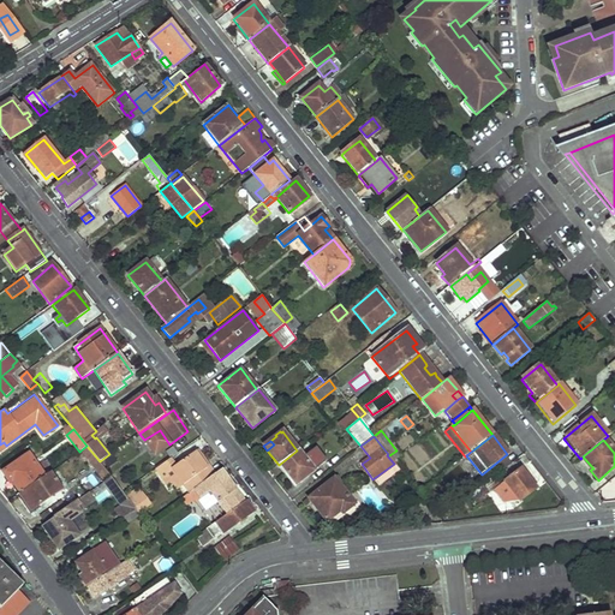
[(100,461),(87,446),(81,451),(105,481),(111,476),(100,461)]
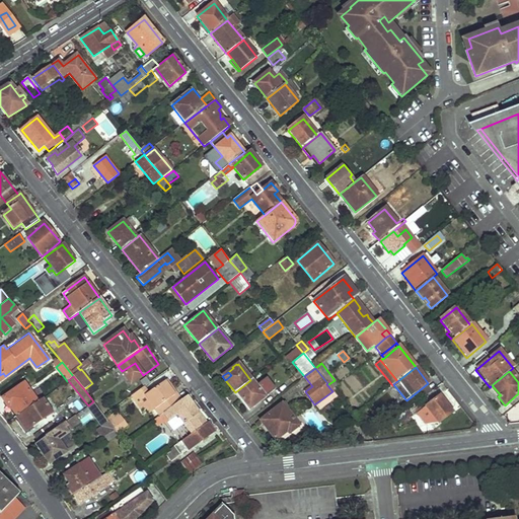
[(256,385),(251,379),(250,380),(235,392),(248,410),(266,396),(275,388),(266,377),(256,385)]
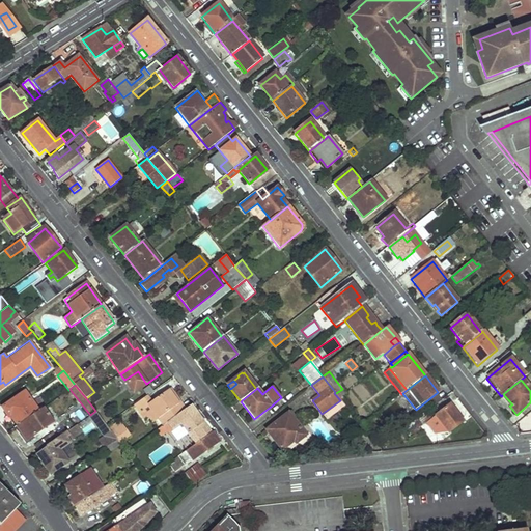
[(186,410),(170,389),(147,404),(158,419),(163,426),(166,424),(186,410)]
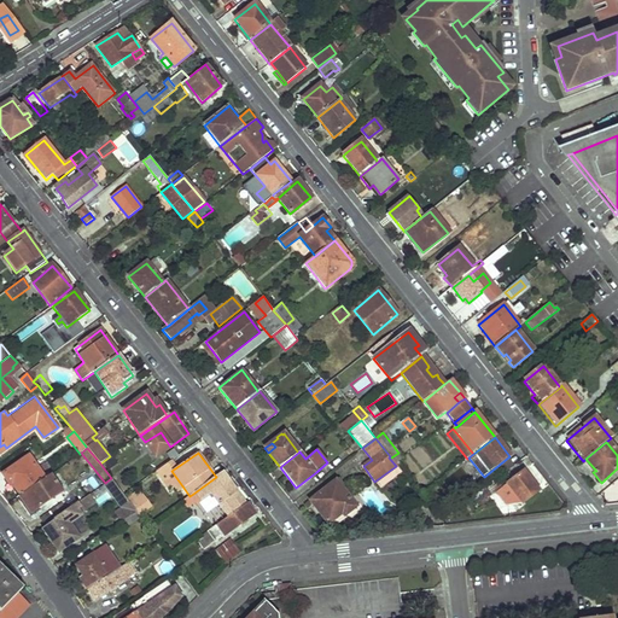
[(45,478),(29,456),(3,474),(10,484),(12,483),(22,494),(45,478)]
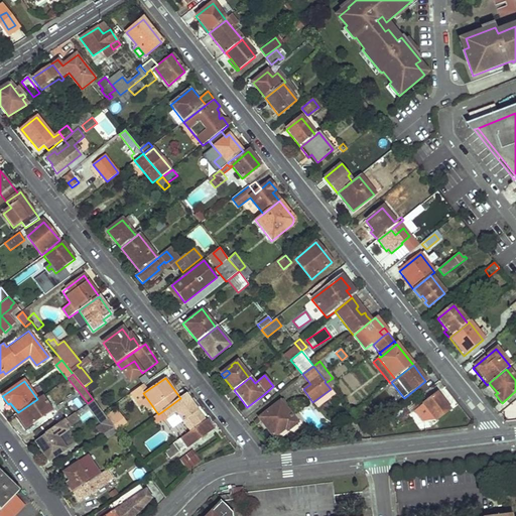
[(153,407),(143,393),(138,397),(147,411),(153,407)]
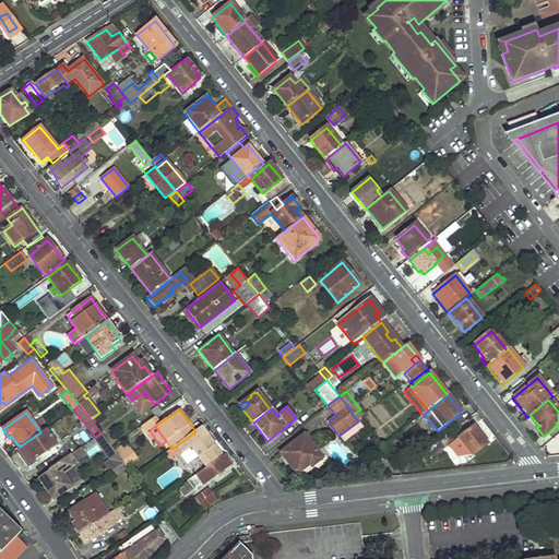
[(222,455),(201,427),(195,431),(175,447),(180,453),(192,444),(207,466),(222,455)]
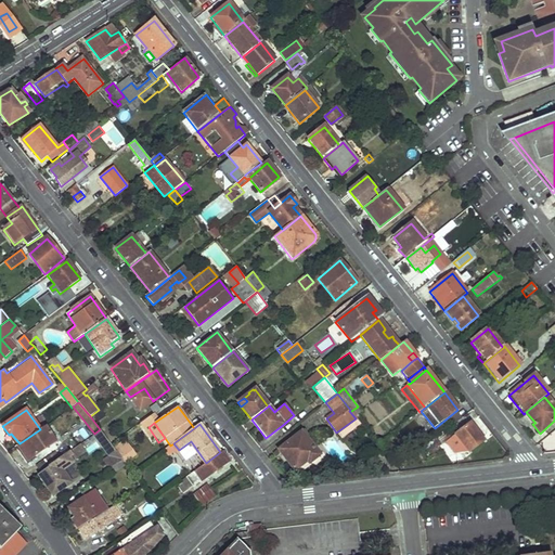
[(483,441),(470,424),(455,435),(468,452),(483,441)]
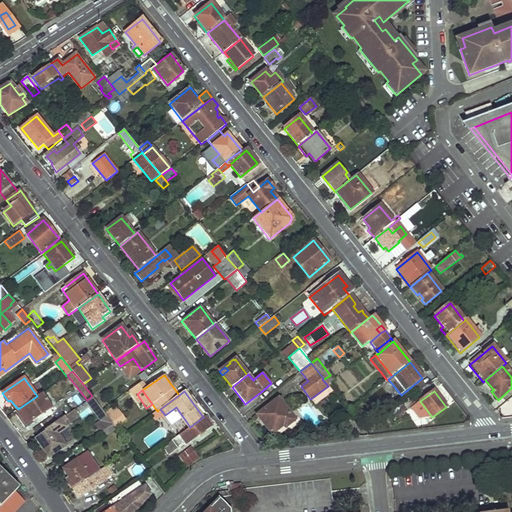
[(51,407),(42,393),(37,396),(18,409),(16,410),(27,424),(51,407)]
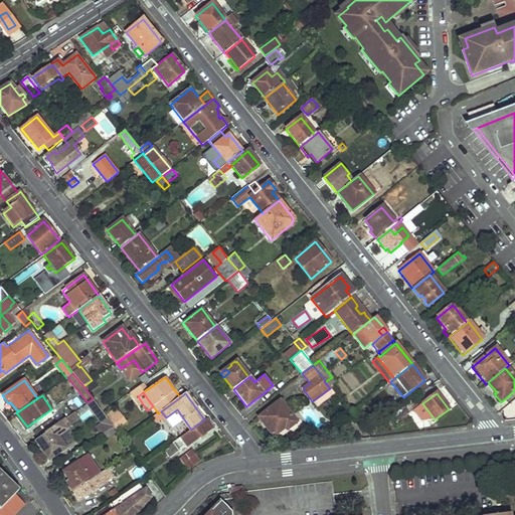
[(104,411),(93,398),(88,402),(103,422),(97,426),(102,435),(114,426),(111,421),(104,411)]
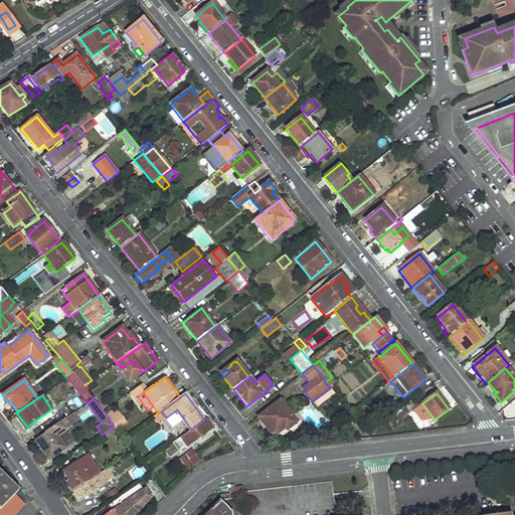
[(418,406),(414,400),(405,407),(409,413),(418,406)]
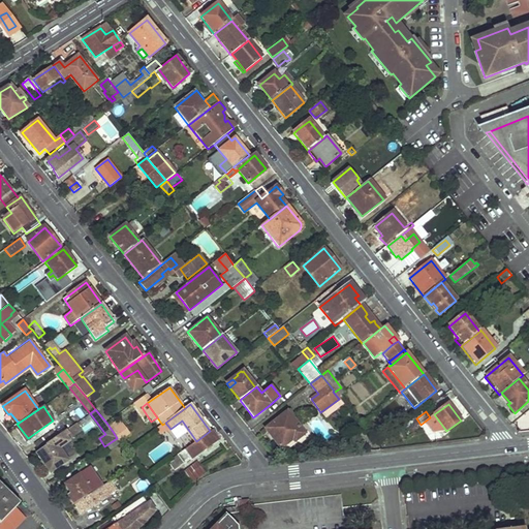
[(304,433),(287,412),(266,429),(280,447),(292,439),(294,441),(304,433)]
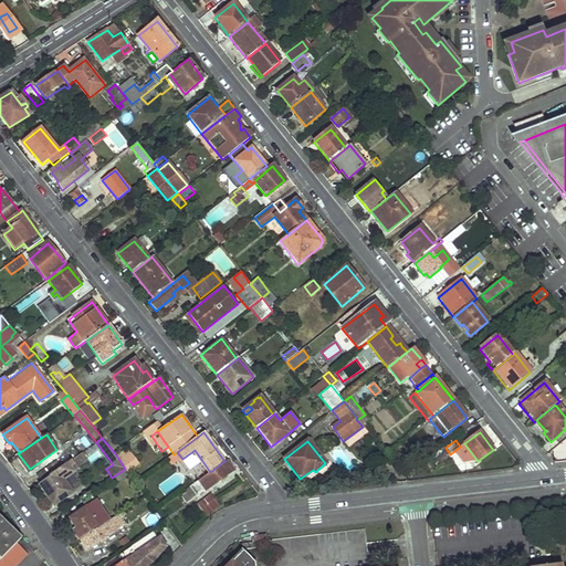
[(450,454),(446,448),(432,458),(438,464),(450,454)]
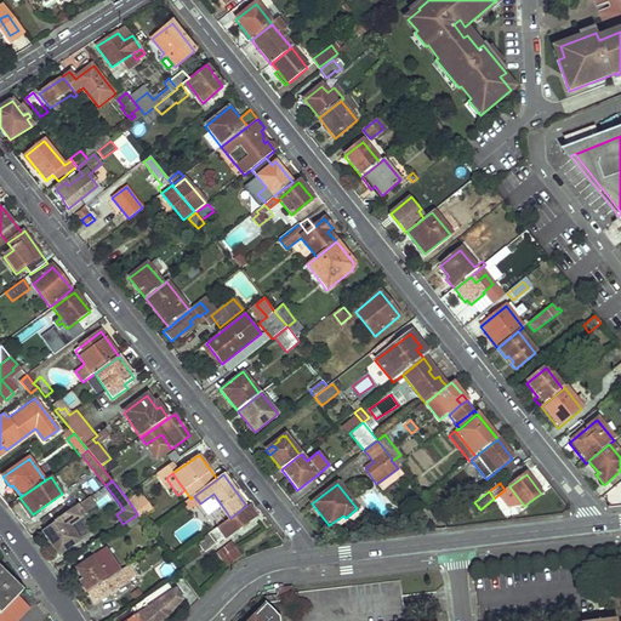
[(95,506),(90,497),(53,522),(55,524),(44,531),(60,554),(80,541),(69,527),(81,518),(79,516),(95,506)]
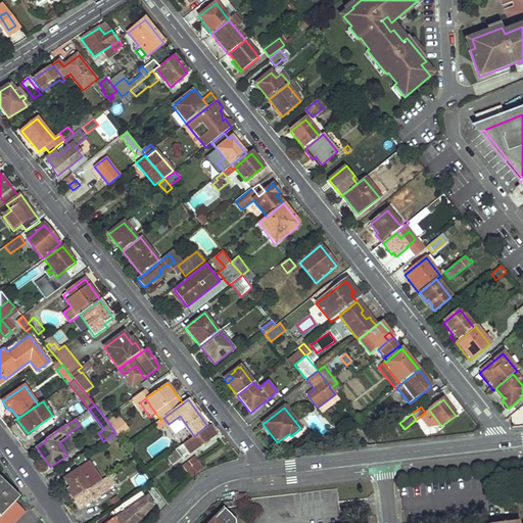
[(122,421),(112,428),(115,433),(117,435),(127,428),(122,421)]
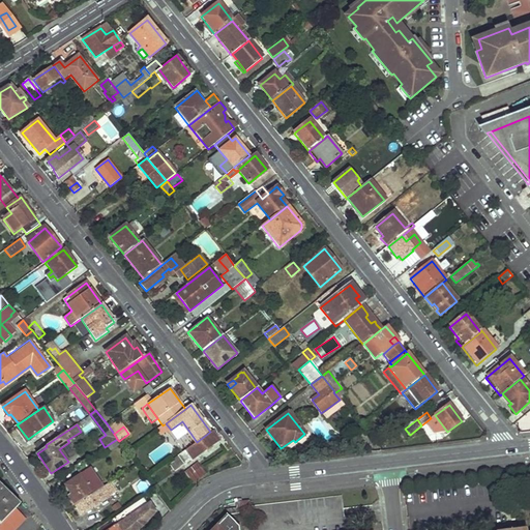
[(218,441),(211,431),(210,432),(197,442),(178,455),(184,465),(218,441)]
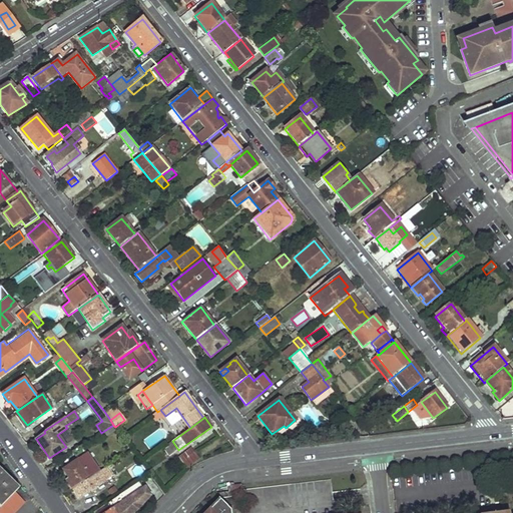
[(113,425),(101,433),(103,438),(117,429),(115,427),(113,425)]
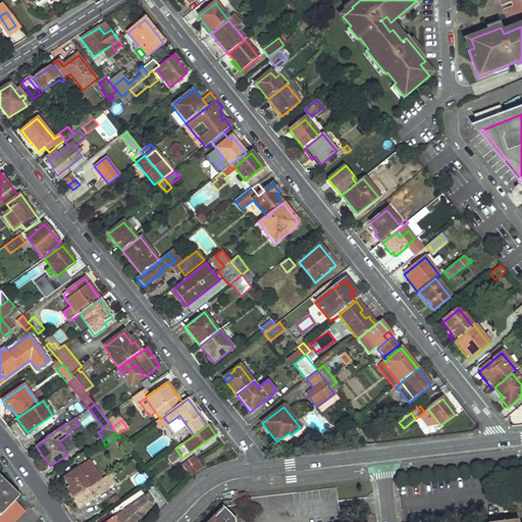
[(158,440),(148,448),(153,456),(163,448),(158,440)]
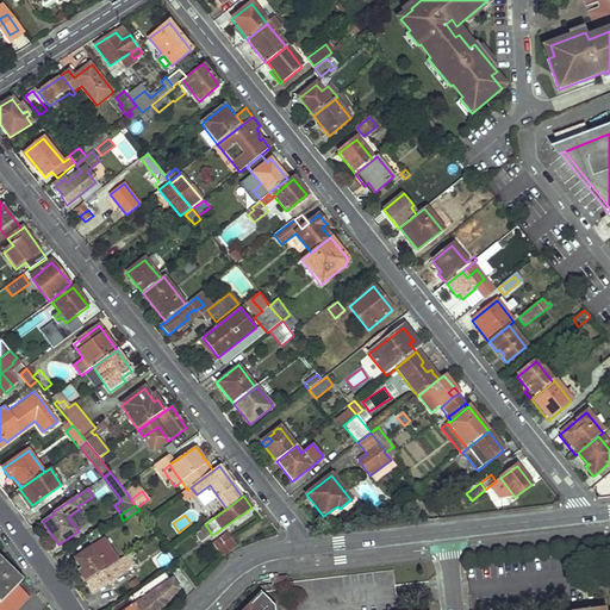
[(238,546),(229,533),(213,542),(223,556),(238,546)]
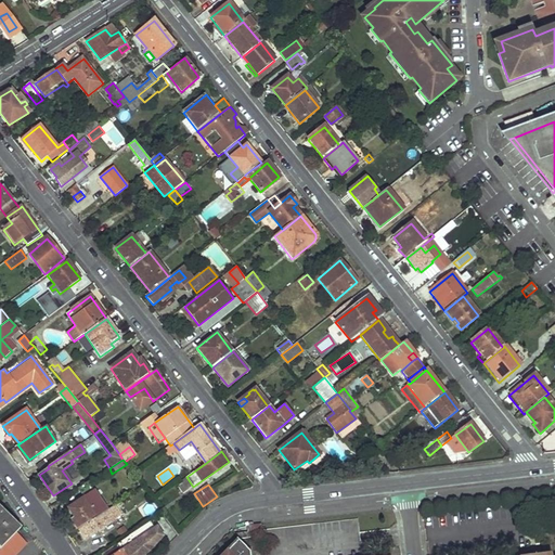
[(95,513),(85,498),(68,507),(76,519),(73,521),(79,529),(98,516),(95,513)]
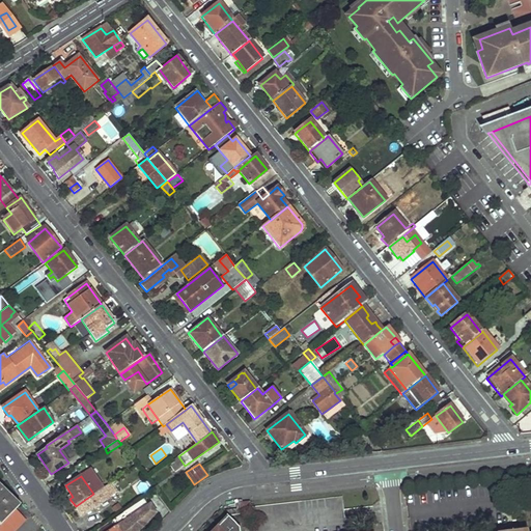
[(138,492),(147,492),(147,483),(139,482),(138,492)]
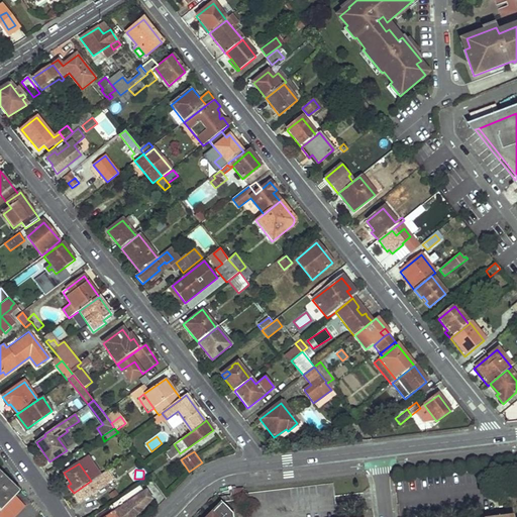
[(0,510),(1,511),(15,497),(20,492),(0,471),(0,510)]
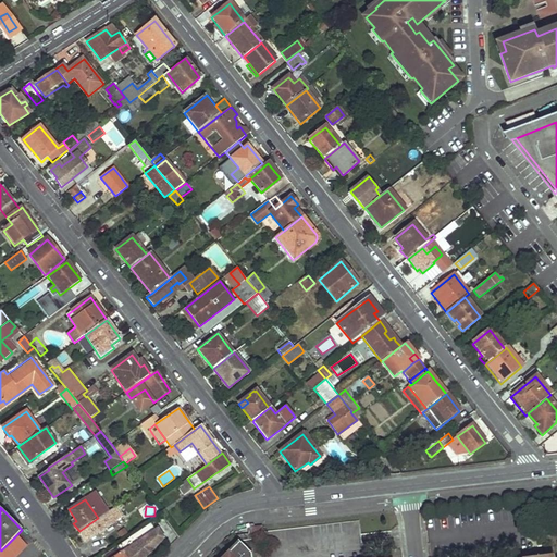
[(122,517),(115,507),(108,511),(98,518),(79,531),(86,542),(115,522),(114,521),(122,517)]
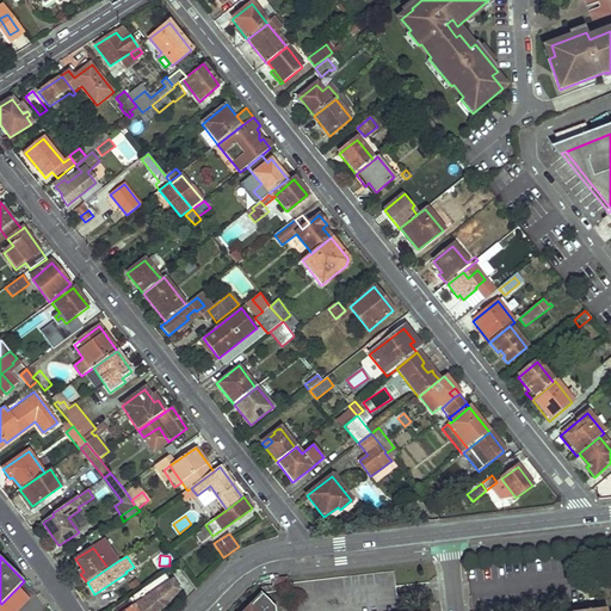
[(118,561),(116,556),(105,565),(107,568),(118,561)]
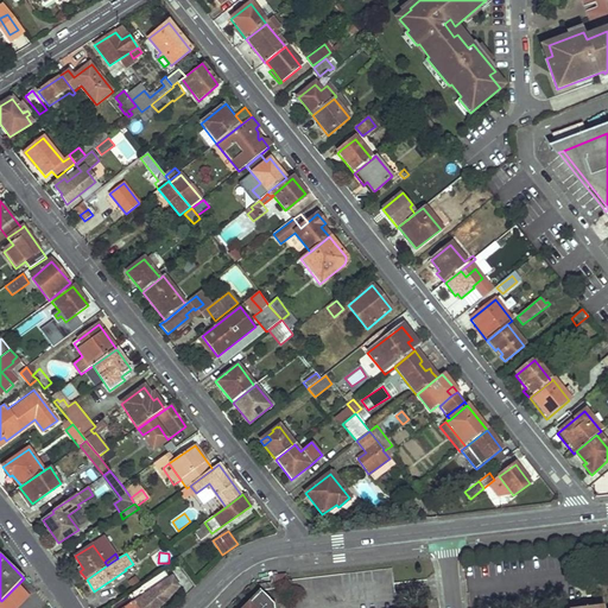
[(169,580),(164,571),(127,597),(134,607),(157,607),(178,588),(171,577),(169,580)]
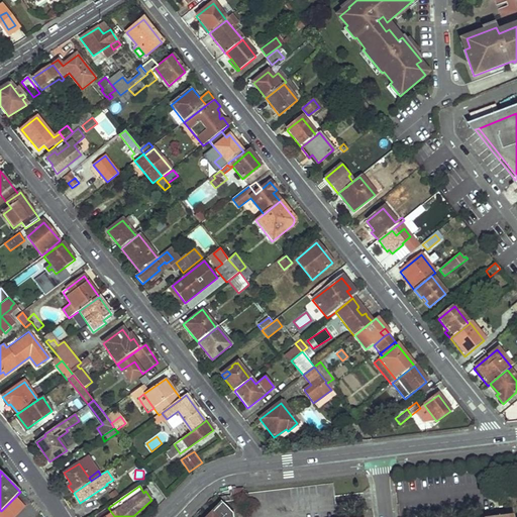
[(244,489),(235,490),(237,503),(246,502),(244,489)]
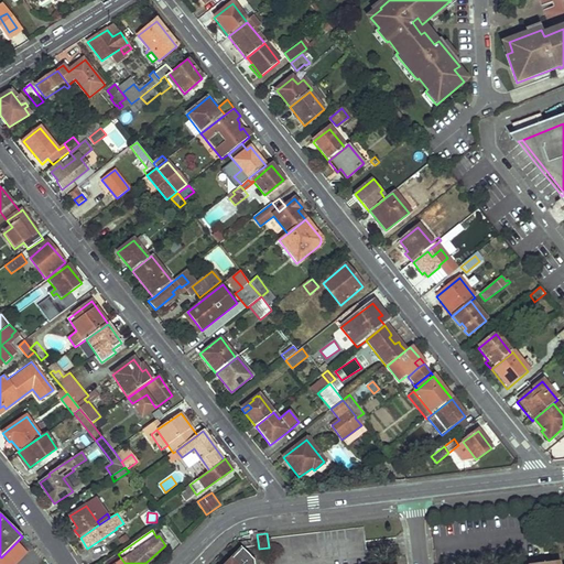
[(1,557),(0,559),(0,563),(15,563),(28,552),(17,542),(1,557)]
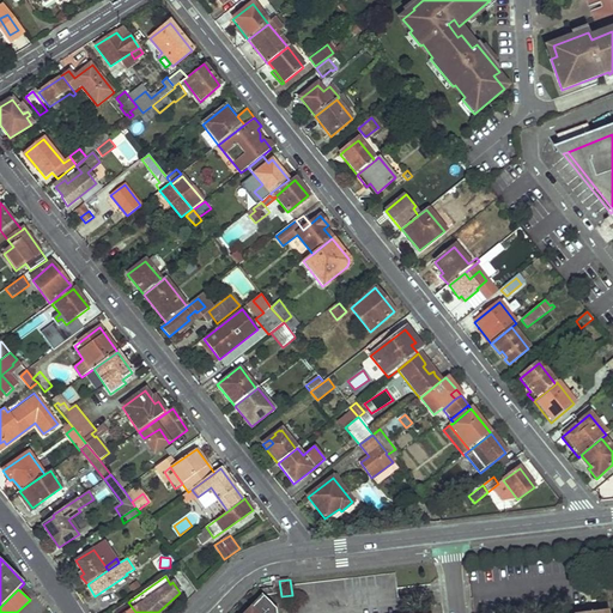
[(275,612),(275,610),(262,598),(247,612),(275,612)]
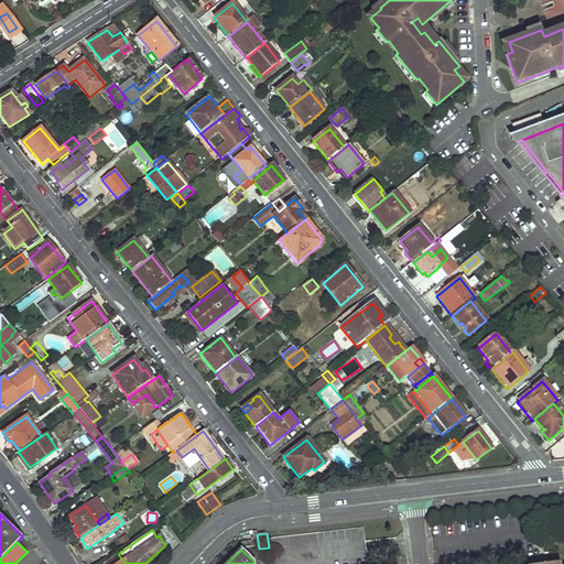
[(112,563),(125,563),(118,554),(110,560),(112,563)]
